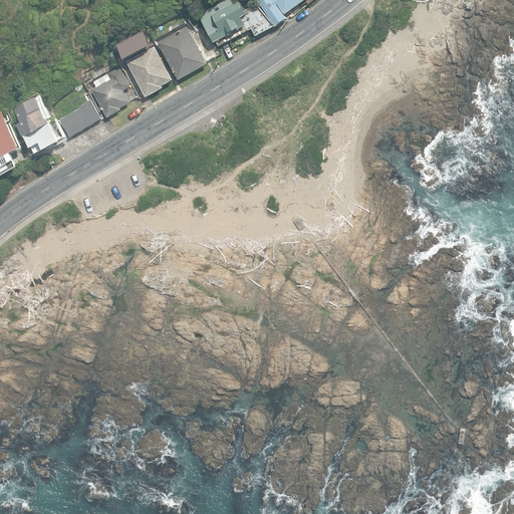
[(235,4),(232,0),(227,0),(200,15),(215,42),(217,41),(220,46),(253,28),(256,35),(276,25),(258,3),(246,11),(240,1),(235,4)]
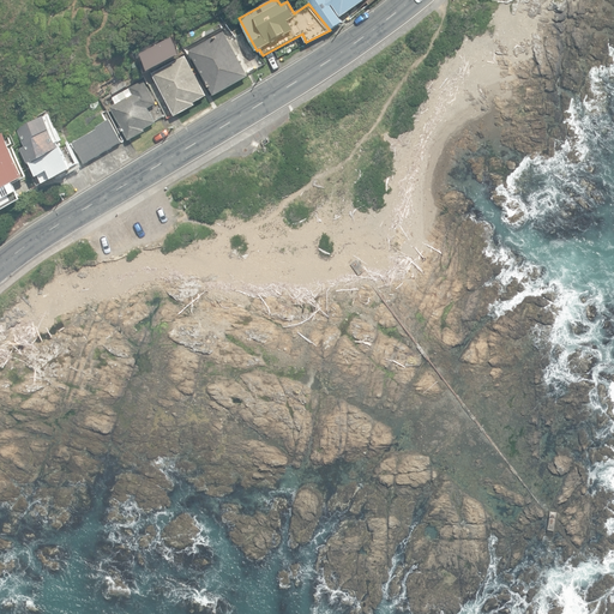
[(308,0),(331,30),(343,22),(341,18),(365,0),(308,0)]
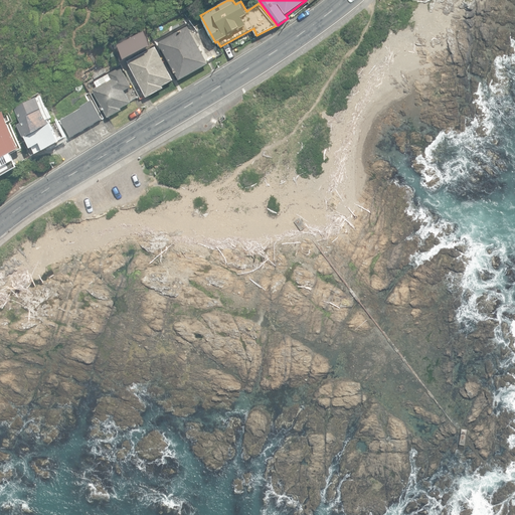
[(160,42),(180,79),(209,63),(188,26),(160,42)]
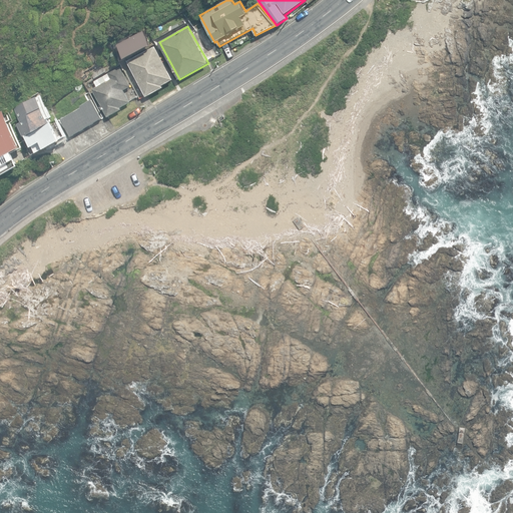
[(128,61),(147,96),(164,87),(163,85),(173,79),(155,46),(128,61)]
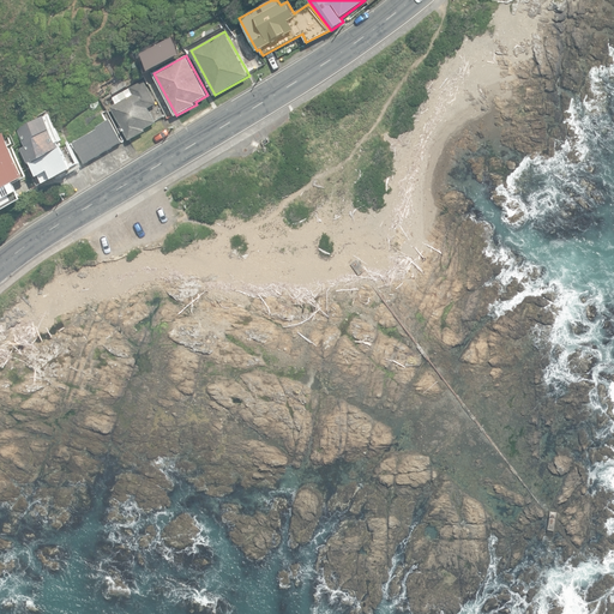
[(112,107),(130,140),(146,131),(145,128),(157,121),(149,107),(157,103),(145,79),(113,97),(116,103),(112,107)]
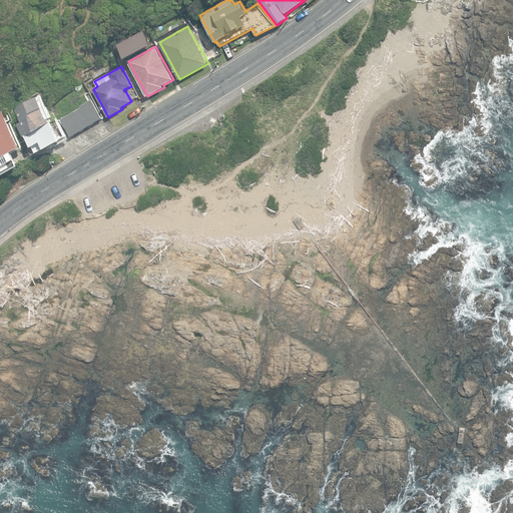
[(63,139),(40,94),(14,107),(21,121),(17,123),(23,136),(26,135),(31,146),(34,145),(37,153),(63,139)]
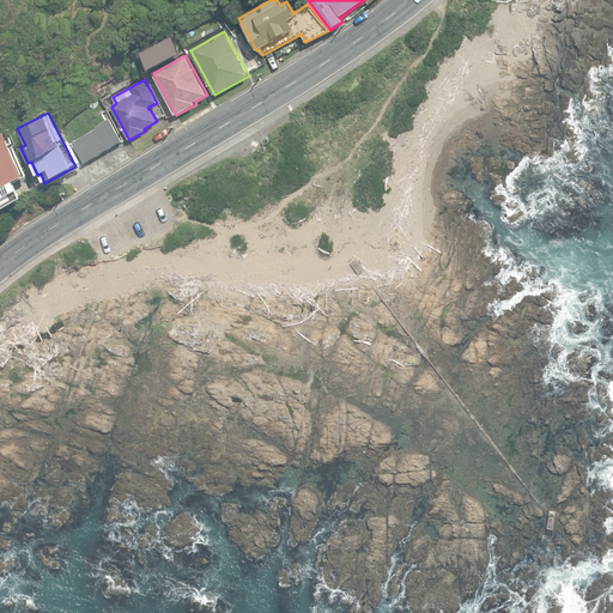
[(73,143),(85,163),(123,140),(110,119),(96,127),(96,128),(73,143)]
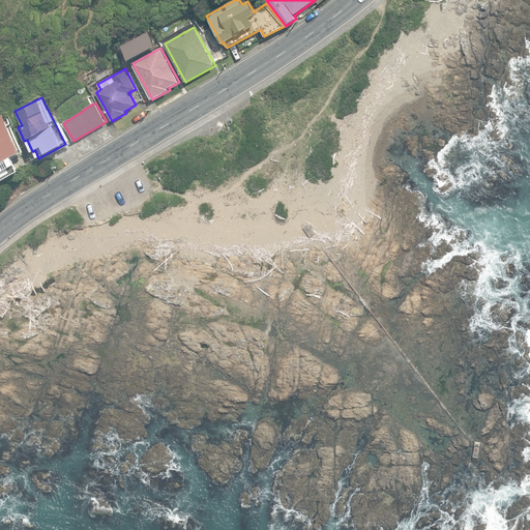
[(0,164),(1,166),(22,154),(21,152),(23,151),(3,114),(0,115),(0,164)]
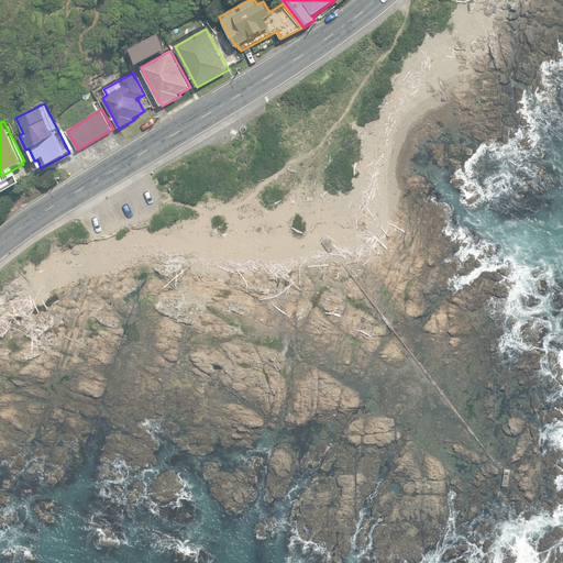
[(503,486),(508,487),(511,471),(506,470),(503,486)]
